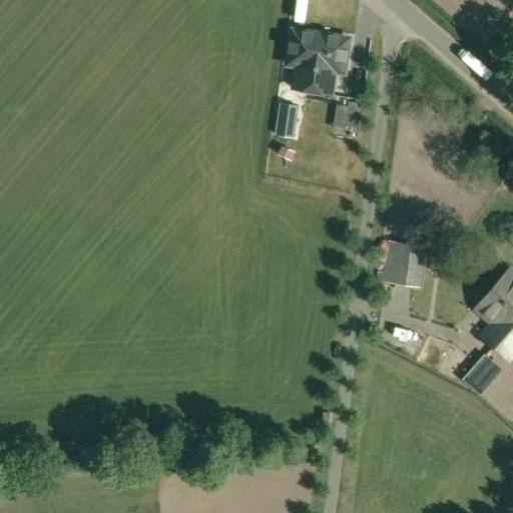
[(352,37),(291,28),(285,68),(295,70),(292,91),(333,97),(336,76),(346,77),(352,37)]
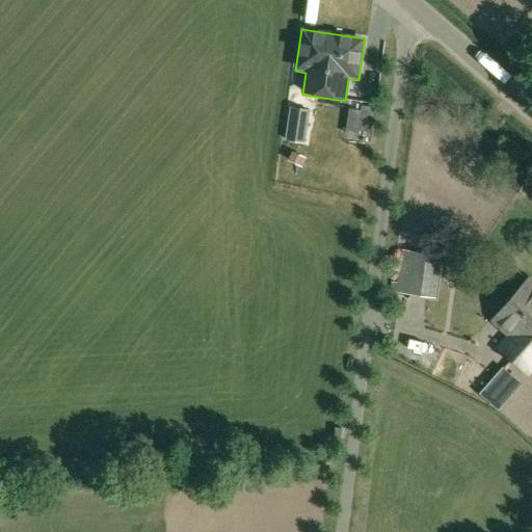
[(345,134),(370,137),(375,108),(362,105),(361,109),(349,108),(345,134)]
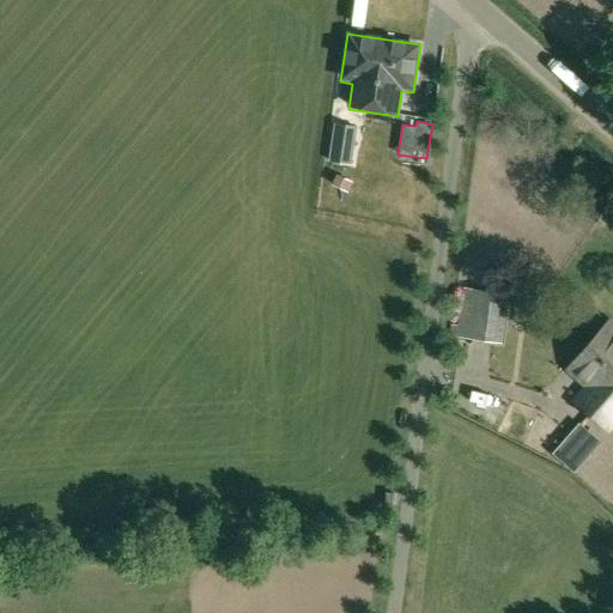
[(358,126),(337,122),(334,122),(329,162),(352,165),(358,126)]
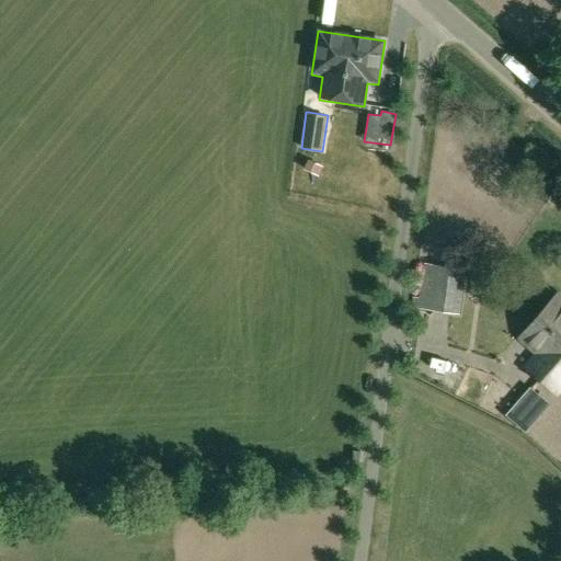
[(458,313),(465,270),(425,264),(420,308),(458,313)]
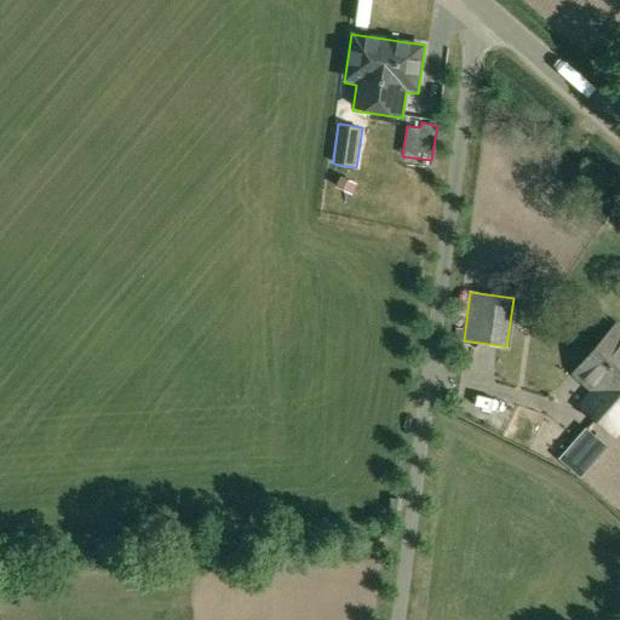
[(619,331),(618,328),(577,373),(597,391),(585,406),(602,422),(619,400),(619,331)]
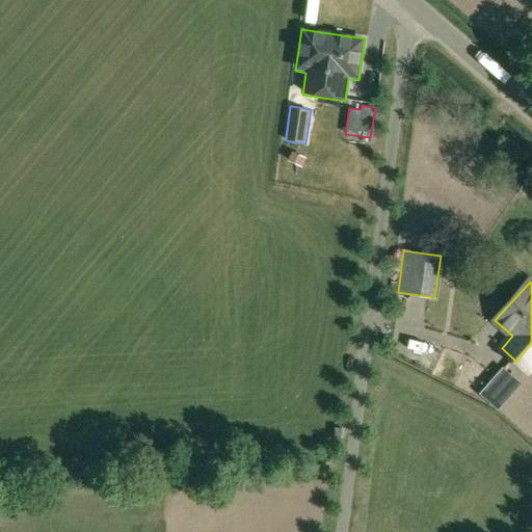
[(531,343),(516,362),(527,371),(531,365),(531,343)]
